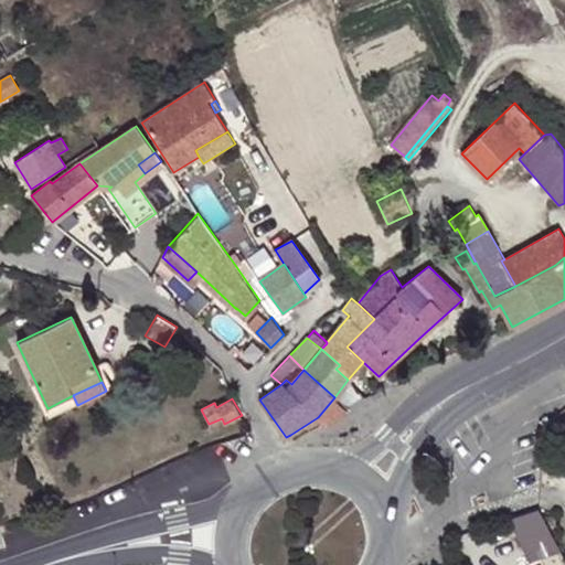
[(539,510),(509,519),(530,563),(558,553),(553,542),(539,510)]
